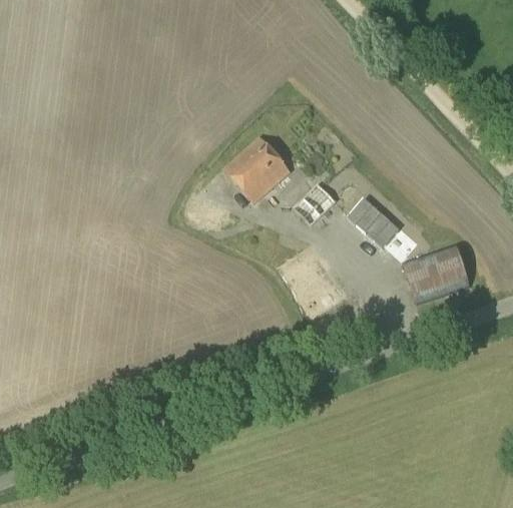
[(253,202),(290,171),(260,136),(223,167),(253,202)]
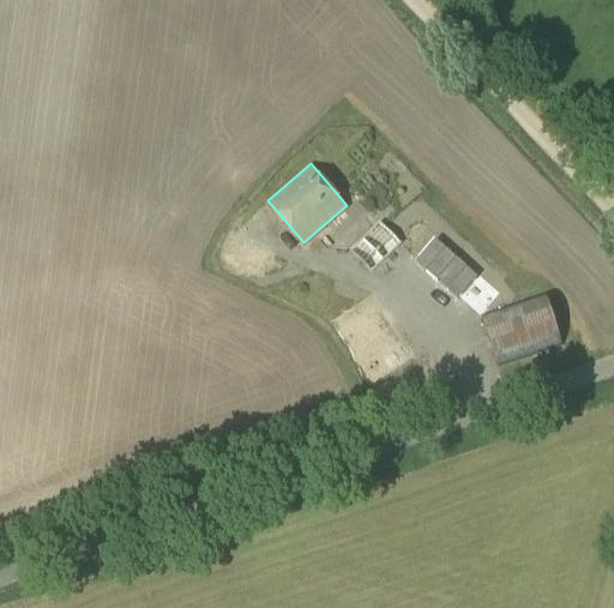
[(373,269),(399,241),(379,221),(353,248),(373,269)]
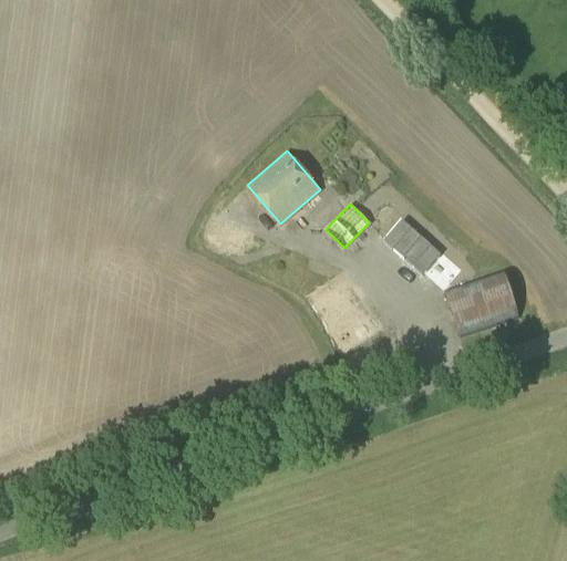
[(460,334),(519,315),(504,269),(445,288),(460,334)]
